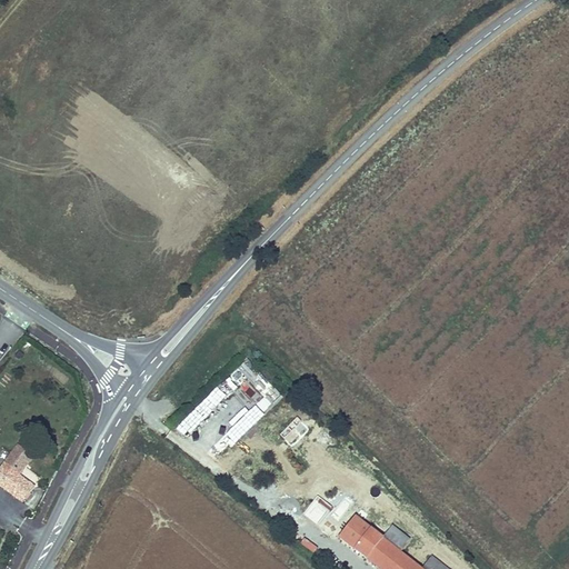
[(297,417),(280,433),(289,442),(306,426),(297,417)]
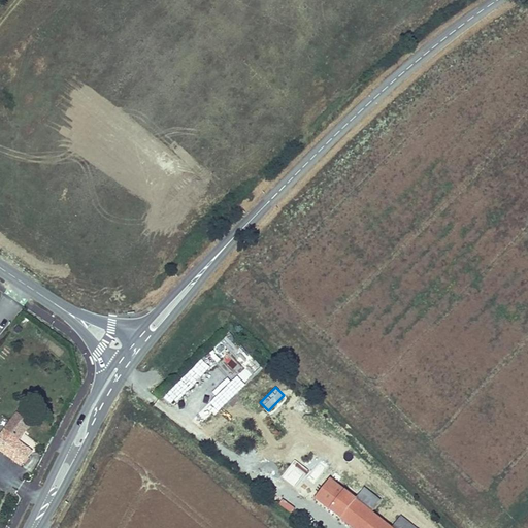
[(31,424),(17,413),(0,435),(0,452),(21,467),(33,452),(19,441),(31,424)]
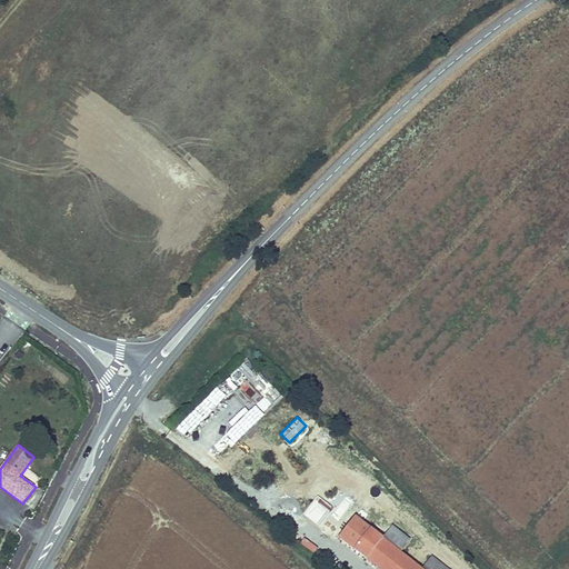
[(340,536),(380,568),(405,568),(411,561),(401,552),(383,538),(357,517),(340,536)]
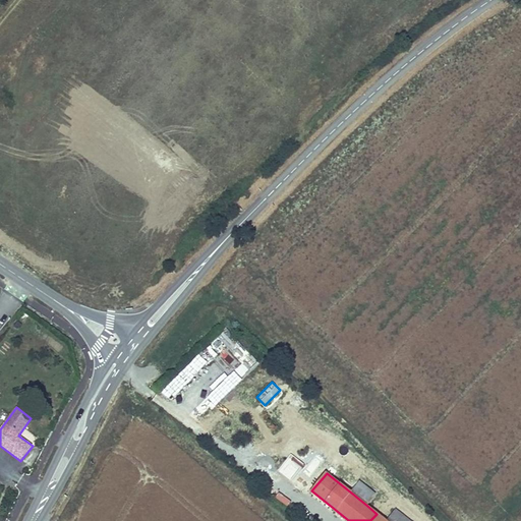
[(351,493),(367,506),(377,495),(360,481),(351,493)]
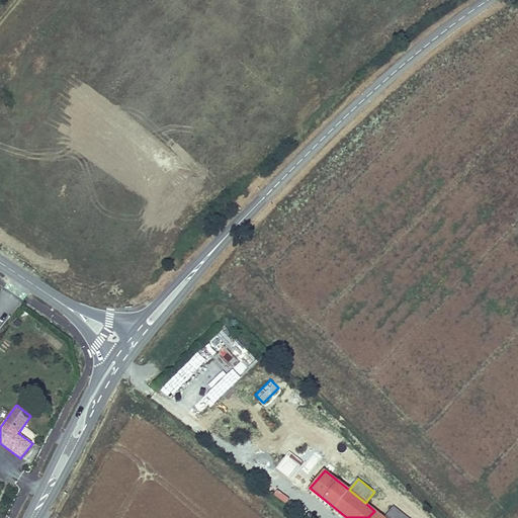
[(374,511),(368,517),(409,517),(394,506),(383,517),(374,511)]
